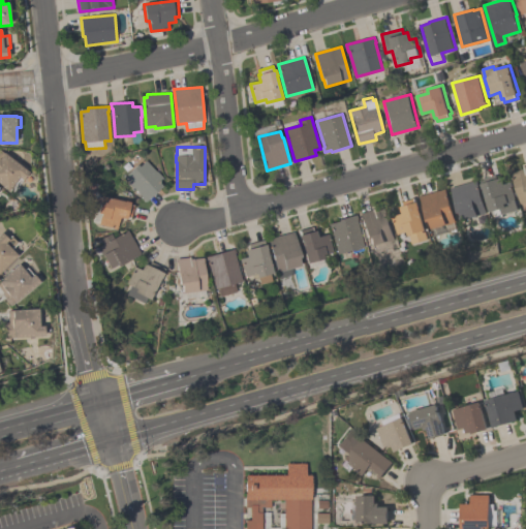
[(30,172),(23,180),(20,178),(8,191),(0,184),(0,153),(2,151),(30,172)]
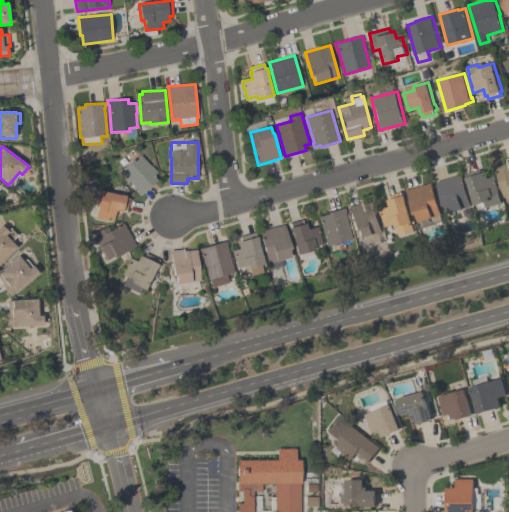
[(159,173),(155,176),(158,179),(142,194),(121,172),(134,159),(136,161),(142,155),(152,166),(152,165),(159,173)]
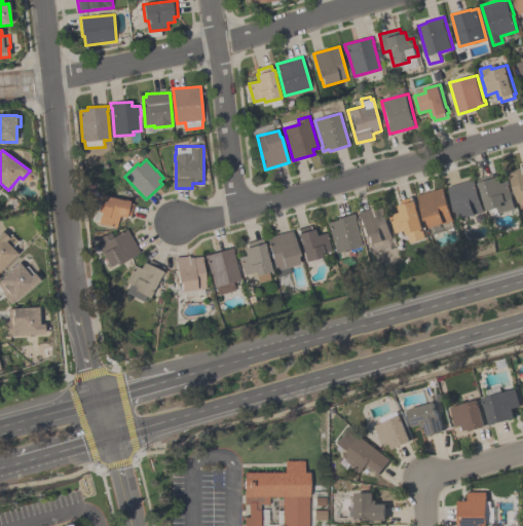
[(522,205),(521,202),(520,202),(512,177),(513,176),(512,171),(519,168),(519,167),(522,166),(522,165),(522,205)]
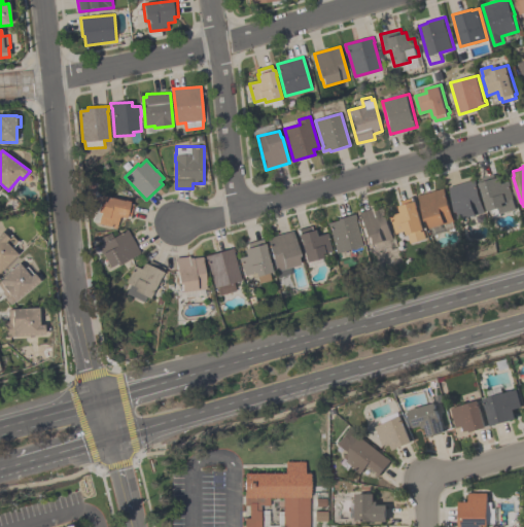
[(482,182),(501,176),(503,183),(510,181),(518,208),(500,213),(499,208),(490,211),(482,182)]
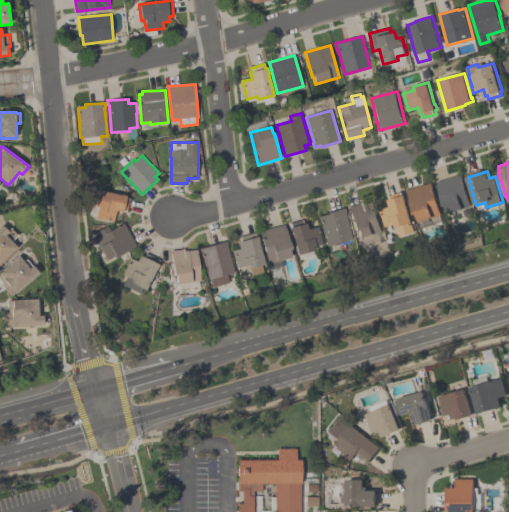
[(438,181),(463,174),(472,205),(447,213),(438,181)]
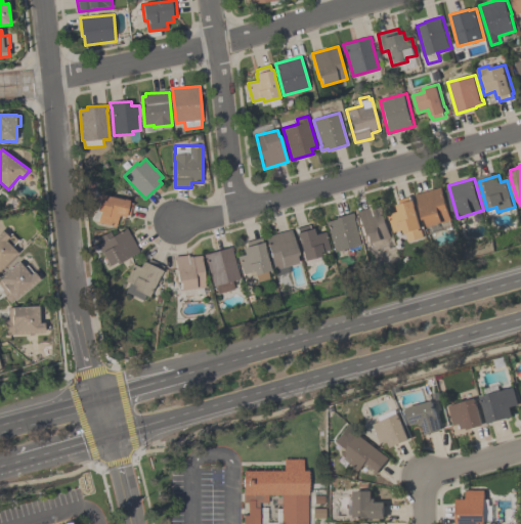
[(418,193),(443,186),(452,219),(429,226),(427,218),(425,219),(418,193)]
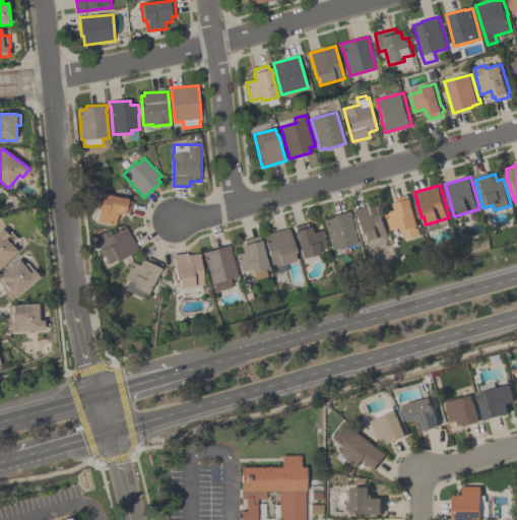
[(132,201),(129,214),(125,213),(125,214),(119,213),(116,225),(98,221),(101,210),(98,209),(98,208),(92,207),(95,193),(101,194),(101,193),(129,199),(128,200),(132,201)]
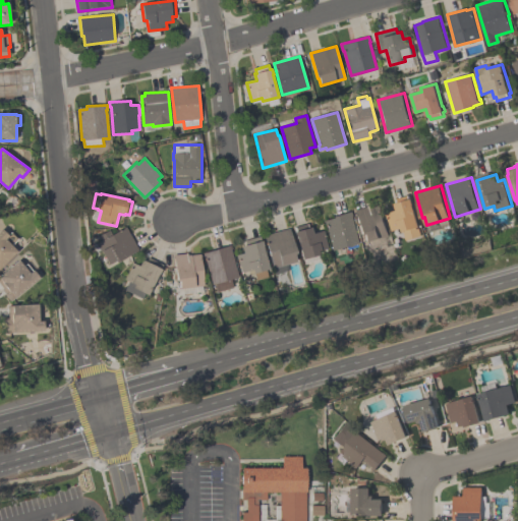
[(421,236),(407,240),(403,227),(393,230),(389,217),(390,217),(389,212),(398,210),(396,203),(398,203),(397,198),(410,194),(411,198),(413,198),(420,226),(419,227),(421,236)]
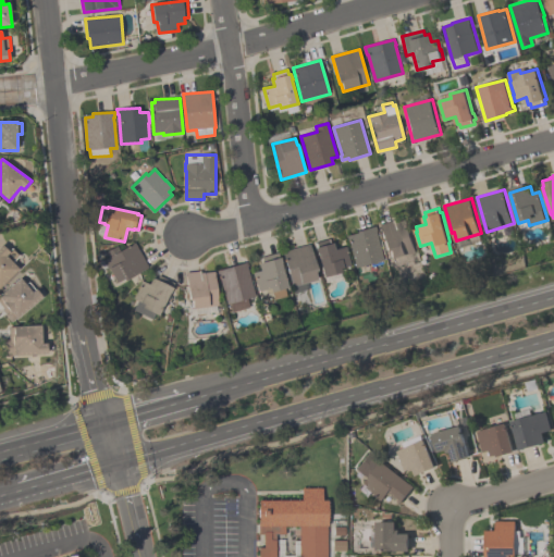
[(380,224),(394,220),(395,223),(407,219),(417,251),(390,260),(380,224)]
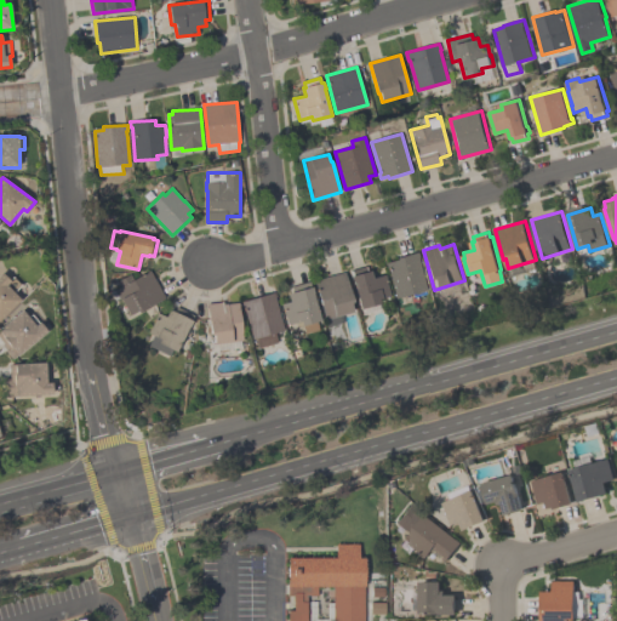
[(420,258),(428,290),(407,295),(396,298),(388,263),(398,260),(398,258),(418,252),(421,258),(420,258)]
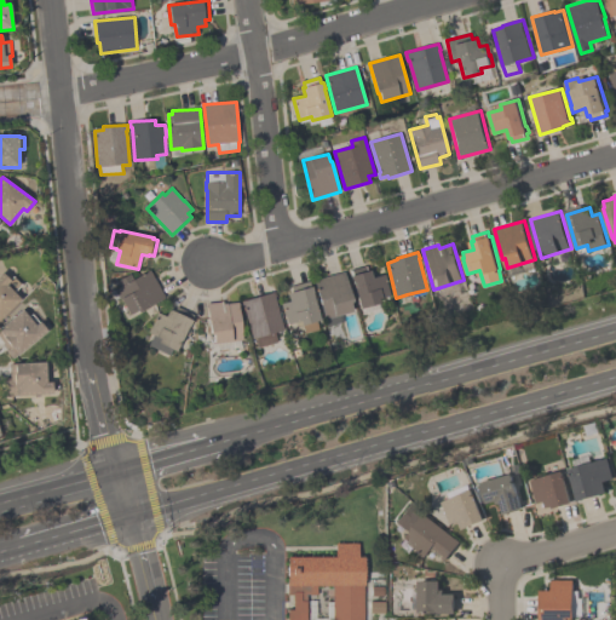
[(351,275),(353,275),(352,270),(367,267),(368,270),(370,270),(373,279),(385,275),(391,296),(379,299),(380,303),(361,309),(351,275)]
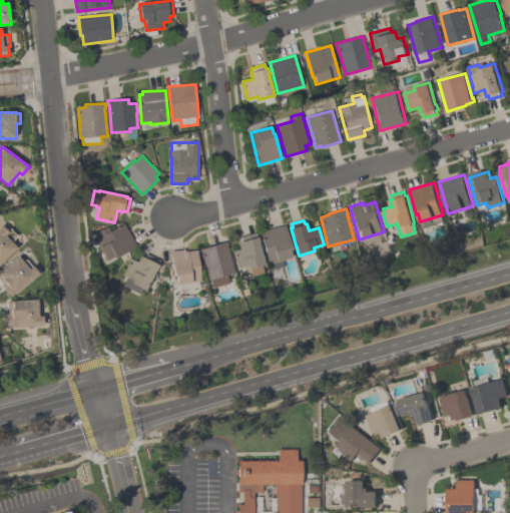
[(107,261),(100,246),(96,248),(92,241),(100,236),(98,232),(109,226),(111,230),(124,223),(137,246),(115,259),(114,257),(107,261)]
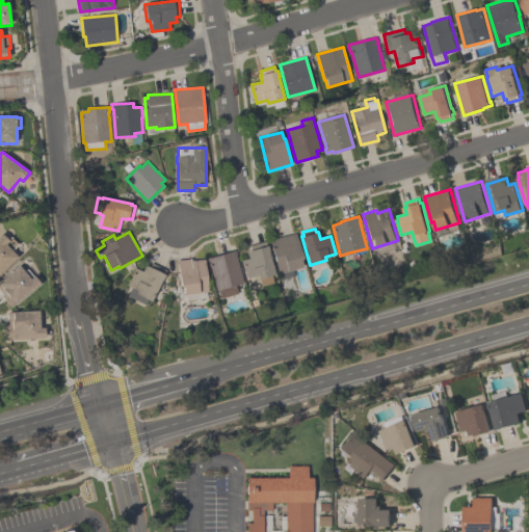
[(303,267),(280,274),(272,247),(273,247),(271,240),(296,234),(303,259),(301,260),(303,267)]
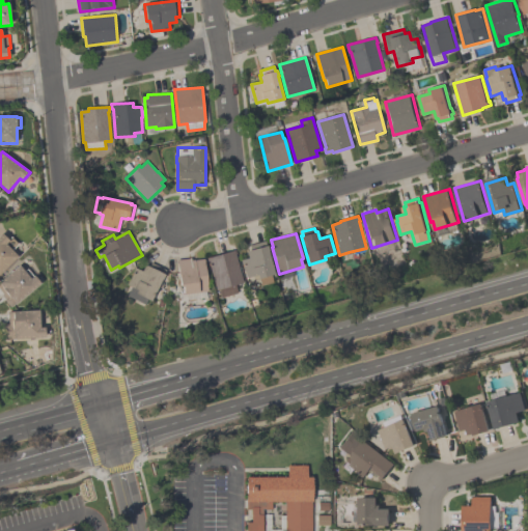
[(275,275),(249,281),(248,278),(247,278),(242,259),(249,258),(247,251),(250,251),(248,245),(266,241),(267,246),(268,245),(270,251),(269,251),(275,275)]
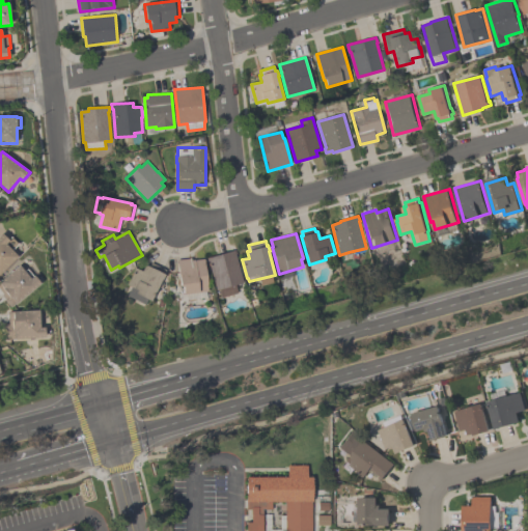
[(221,297),(220,289),(217,290),(210,264),(212,264),(210,257),(235,250),(244,283),(237,285),(239,292),(221,297)]
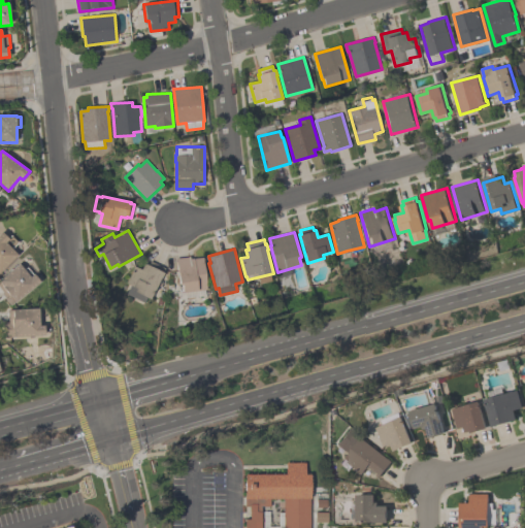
[(177,258),(191,257),(191,259),(203,258),(204,264),(205,264),(207,290),(206,291),(206,296),(187,298),(186,292),(183,293),(182,285),(179,285),(177,258)]
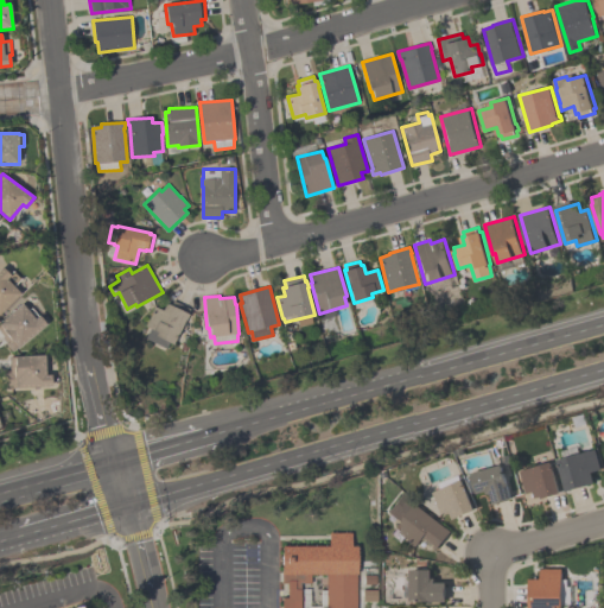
[(150,331),(151,329),(146,325),(156,306),(163,310),(167,303),(170,304),(172,299),(190,309),(188,314),(189,315),(173,344),(170,343),(167,348),(146,337),(150,331)]
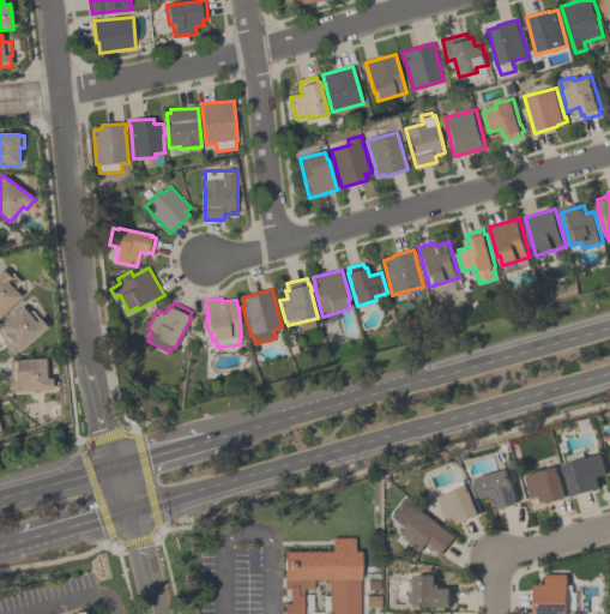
[(4,374),(11,374),(11,360),(46,359),(47,379),(56,378),(58,390),(16,392),(16,391),(5,392),(4,374)]
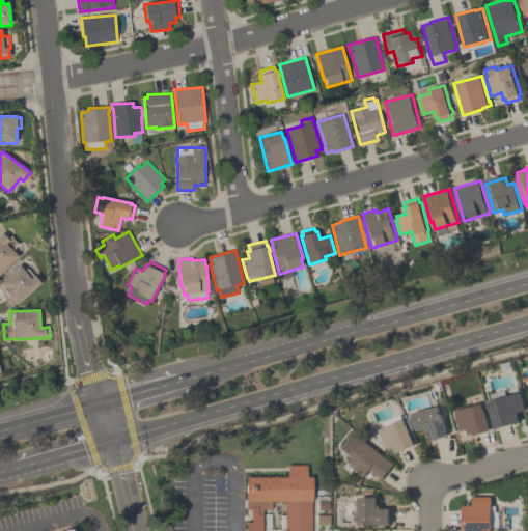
[(519,412),(522,421),(497,428),(489,400),(522,391),(527,409),(519,412)]
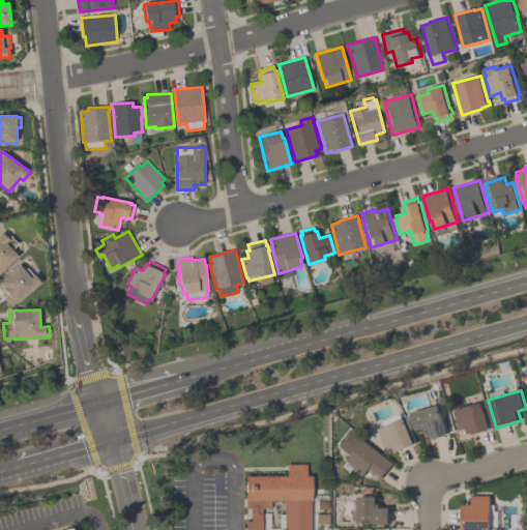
[(461,430),(456,410),(482,403),(491,430),(474,434),(474,432),(469,434),(467,428),(461,430)]
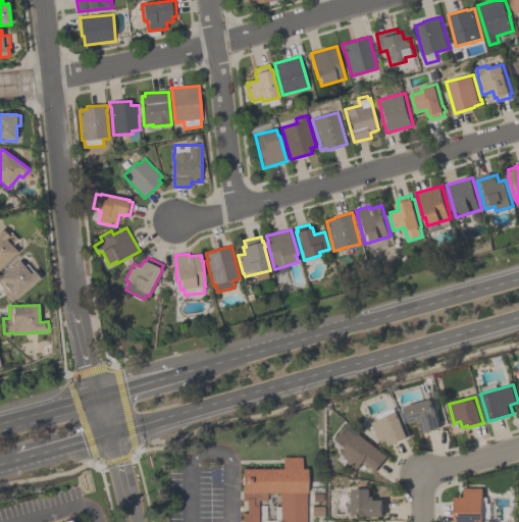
[(407,406),(432,399),(440,428),(426,432),(423,423),(419,423),(419,421),(411,423),(407,406)]
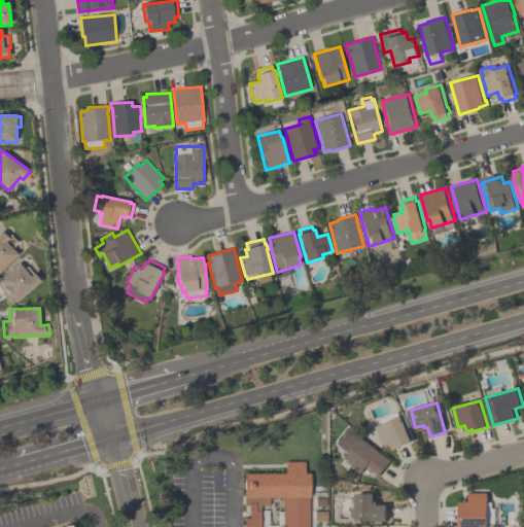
[(391,443),(385,445),(377,426),(403,416),(414,441),(394,449),(391,443)]
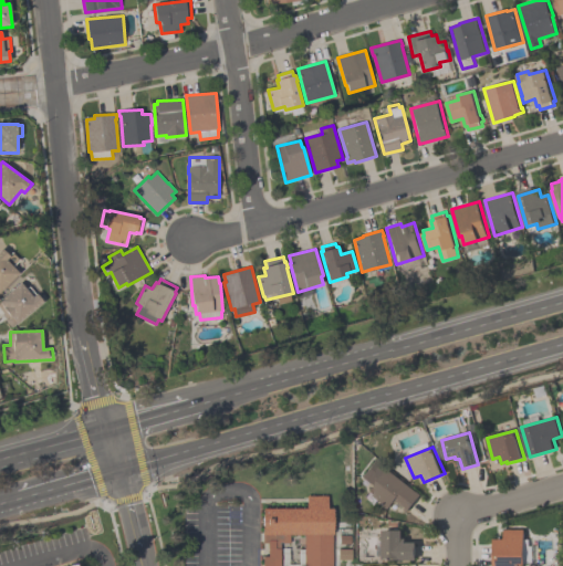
[(408,512),(404,509),(406,506),(396,500),(391,507),(368,491),(373,485),(363,478),(376,459),(421,494),(408,512)]
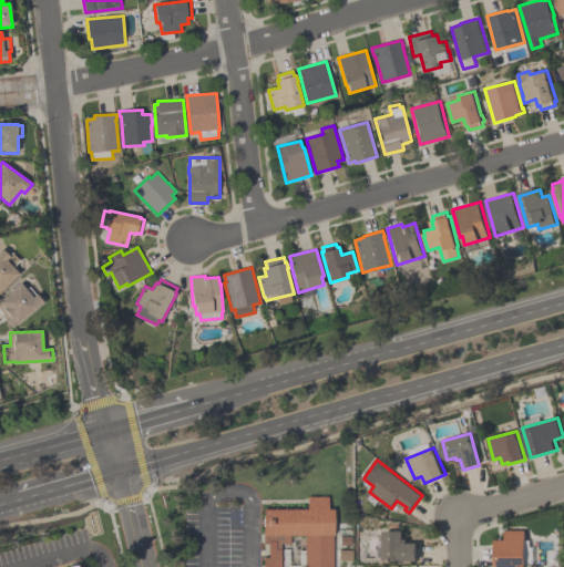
[(264,509),(308,509),(308,496),(329,497),(329,509),(334,509),(334,566),(264,566),(264,557),(269,557),(269,544),(264,544),(264,509)]
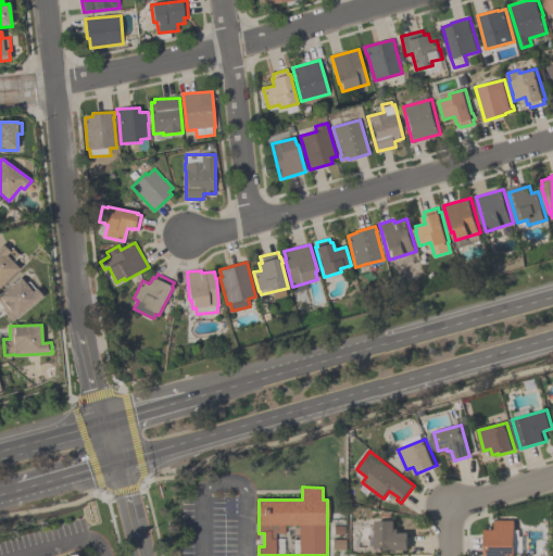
[(487,555),(487,528),(497,528),(497,519),(517,519),(517,555),(487,555)]
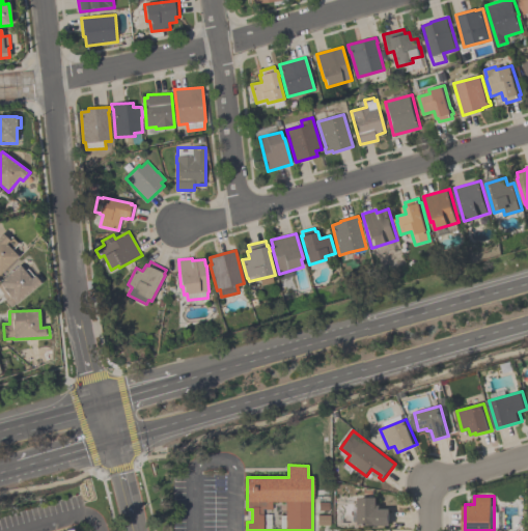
[(360,525),(360,497),(379,497),(379,504),(382,504),(382,508),(391,508),(391,525),(360,525)]
